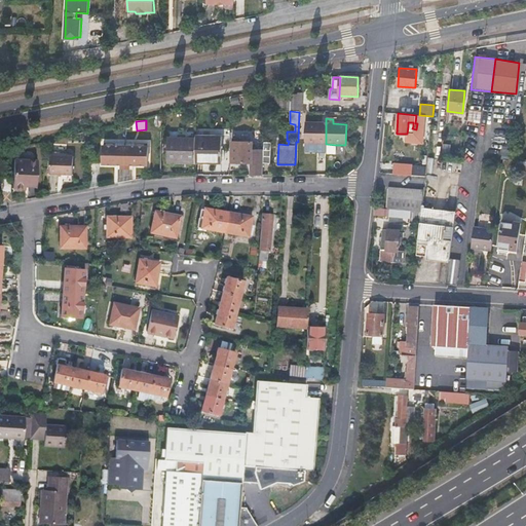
[(326,144),(326,123),(305,122),(305,143),(326,144)]
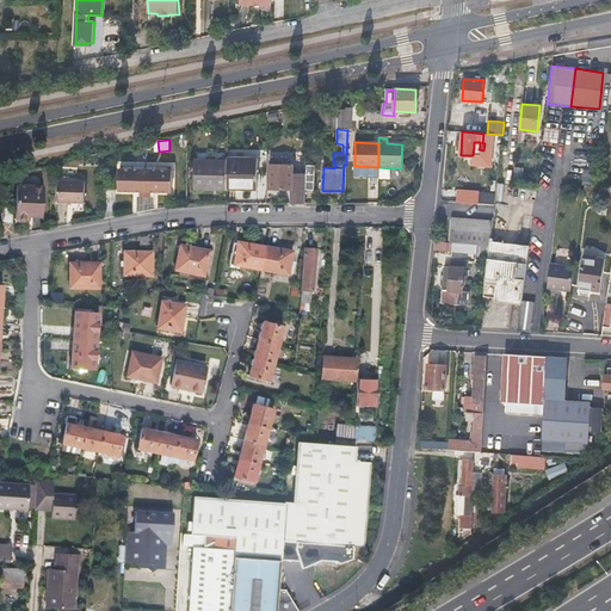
[(227,161),(227,185),(247,186),(247,190),(258,190),(258,160),(227,159),(227,161)]
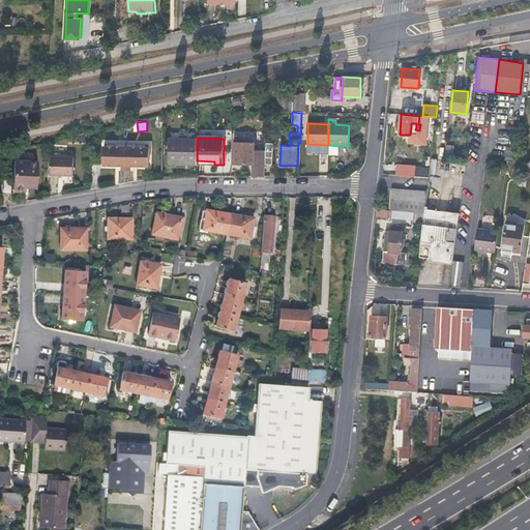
[(197,160),(197,140),(169,139),(169,164),(187,164),(187,166),(197,166),(197,165),(197,160)]
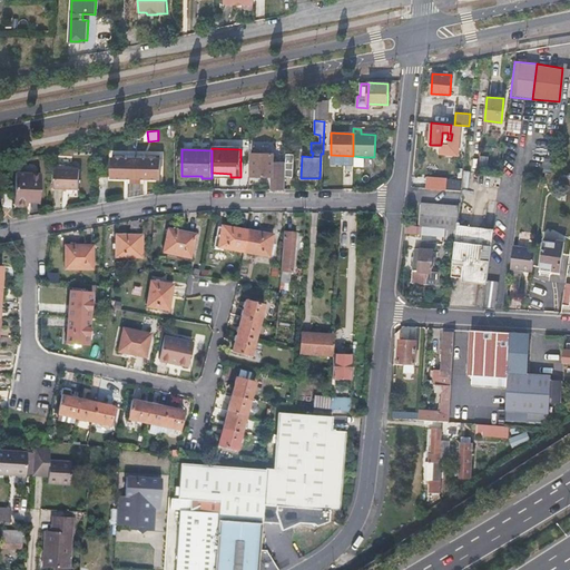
[(262,151),(253,150),(252,176),(273,177),(273,174),(276,175),(276,190),(284,190),(285,177),(285,163),(273,161),(273,154),(262,154),(262,151)]
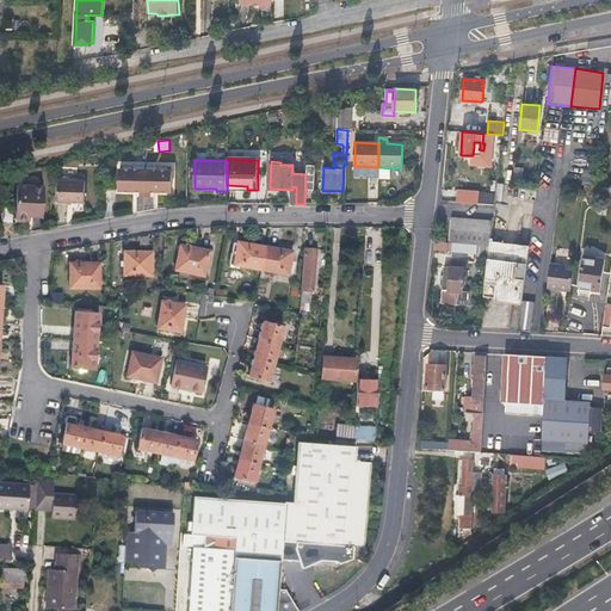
[(389,168),(378,167),(377,179),(389,179),(389,168)]
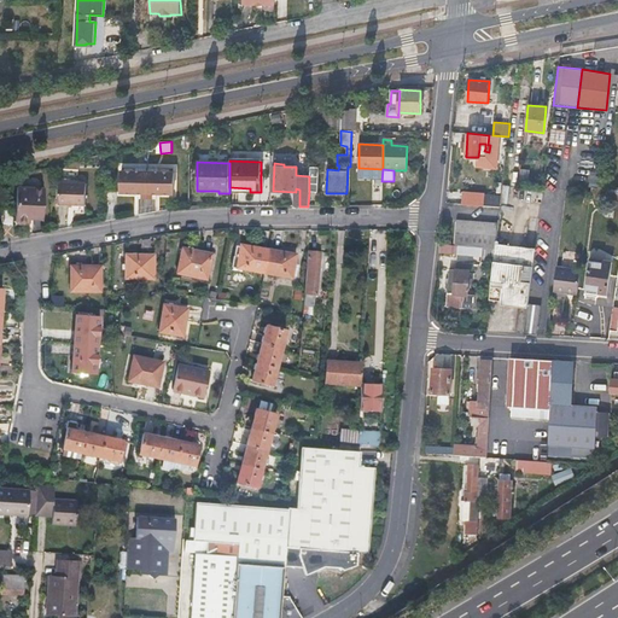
[(174,172),(120,172),(120,193),(141,193),(141,196),(151,196),(151,193),(174,193),(174,172)]
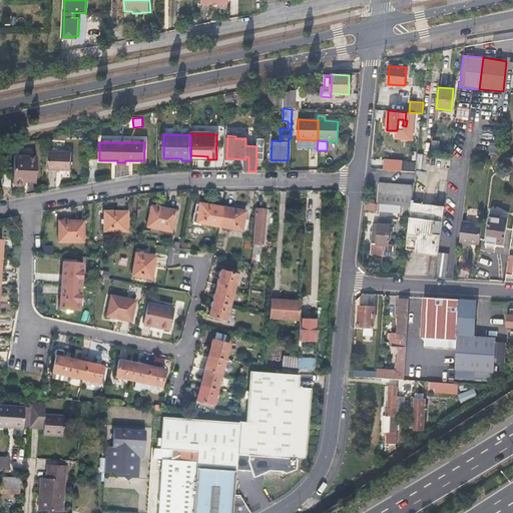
[(71,152),(49,151),(48,169),(71,170),(71,152)]
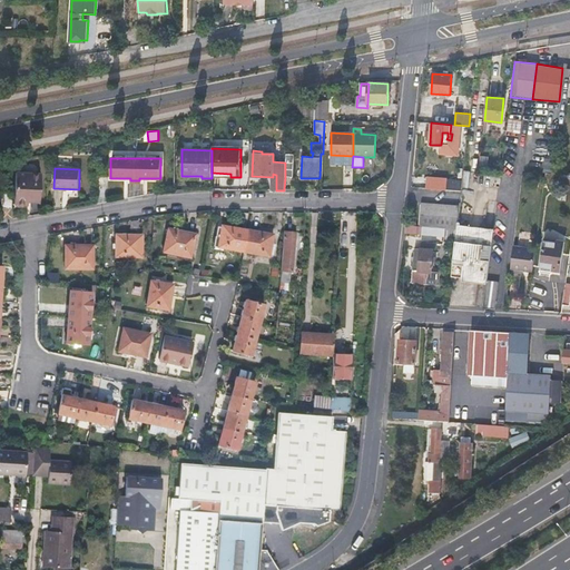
[(26,203),(26,195),(29,196),(29,198),(38,199),(39,175),(15,174),(13,205),(26,205),(26,203)]
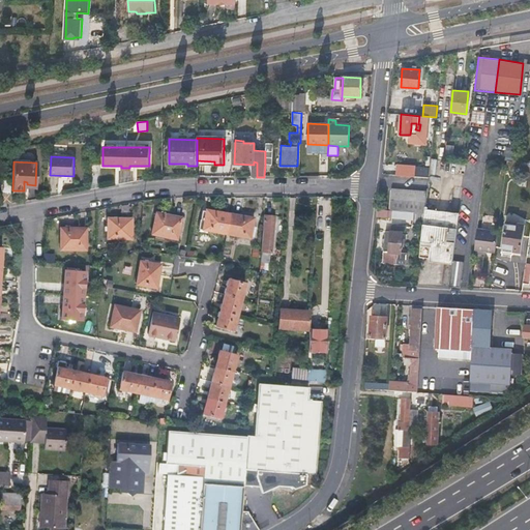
[(529,163),(516,162),(514,170),(529,171),(529,163)]
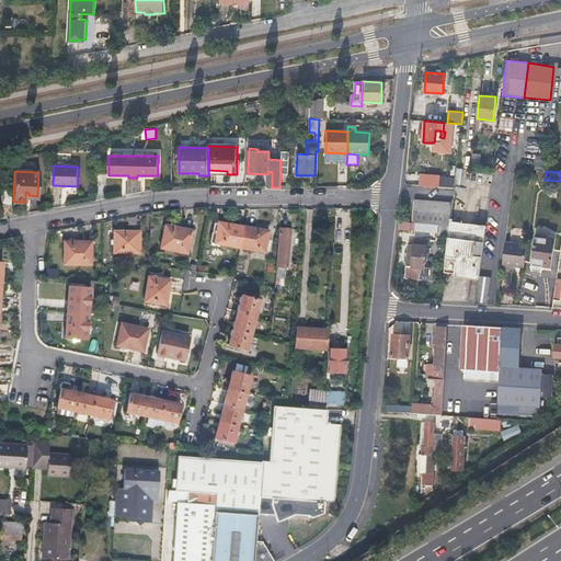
[(454,187),(454,175),(421,174),(420,186),(454,187)]
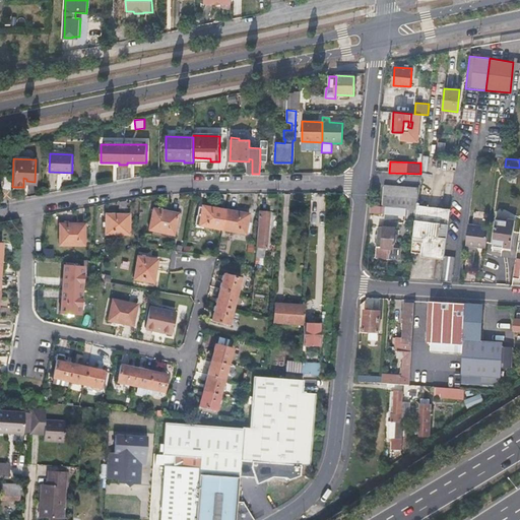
[(10,190),(10,177),(1,177),(1,190),(10,190)]
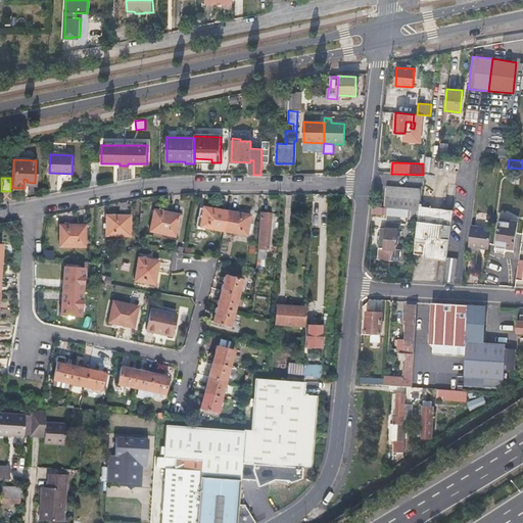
[(409,209),(420,210),(420,206),(421,190),(386,188),(385,207),(409,209)]
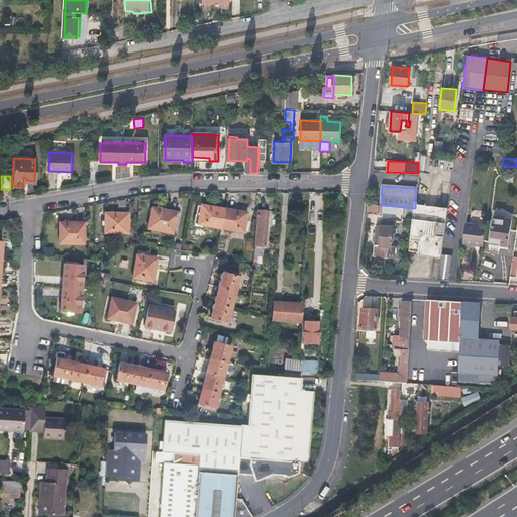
[(415,204),(415,208),(413,220),(410,250),(441,255),(447,208),(415,204)]
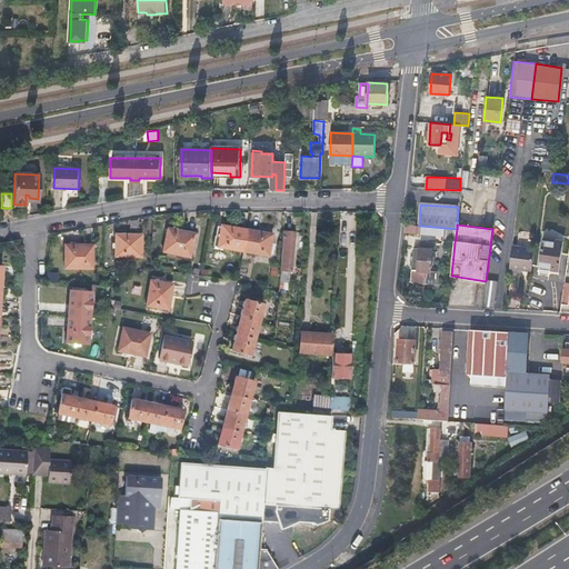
[(242,251),(247,230),(220,226),(220,227),(216,227),(215,236),(212,246),(242,251)]
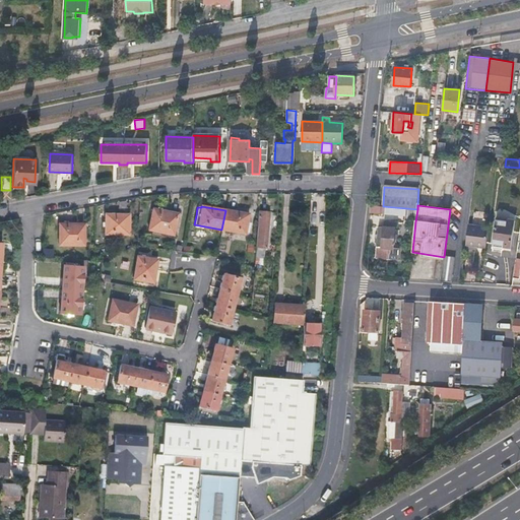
[(153,207),(149,230),(174,235),(178,213),(153,207)]
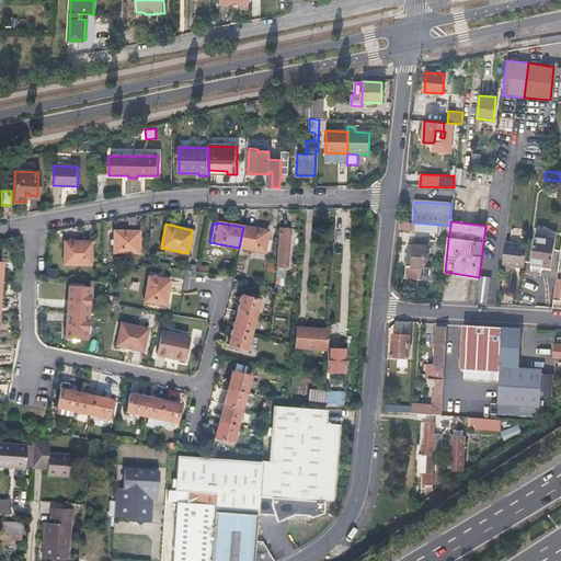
[(448,239),(450,226),(438,225),(436,238),(448,239)]
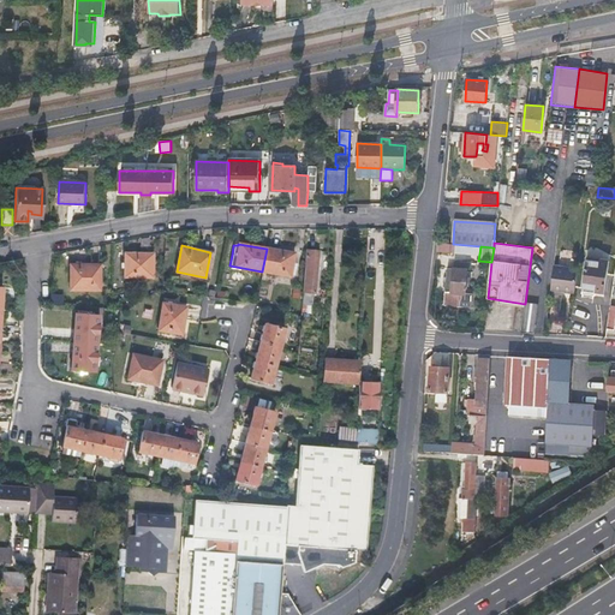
[(294,254),(267,249),(262,272),(291,276),(291,273),(296,274),(297,263),(293,262),(294,254)]
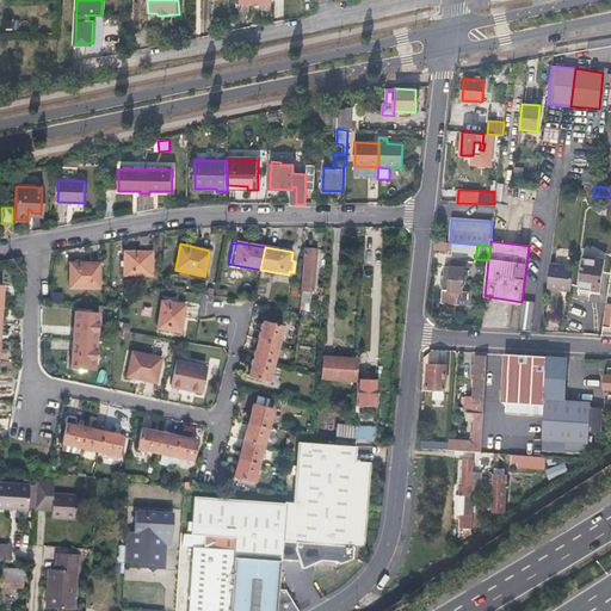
[(315,248),(303,247),(300,302),(308,303),(309,291),(313,291),(315,248)]
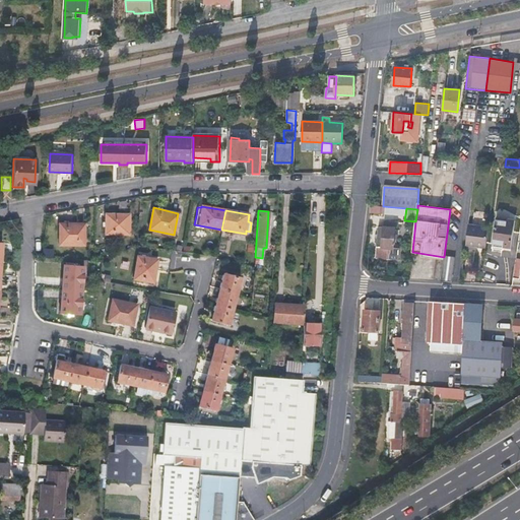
[(106,214),(106,234),(130,235),(130,214),(106,214)]
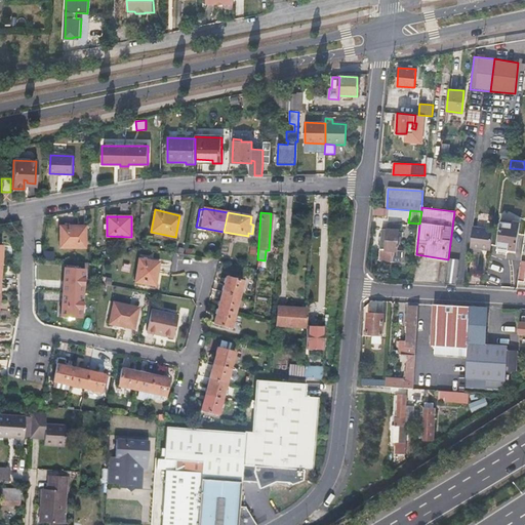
[(497,246),(516,249),(520,221),(501,219),(497,246)]
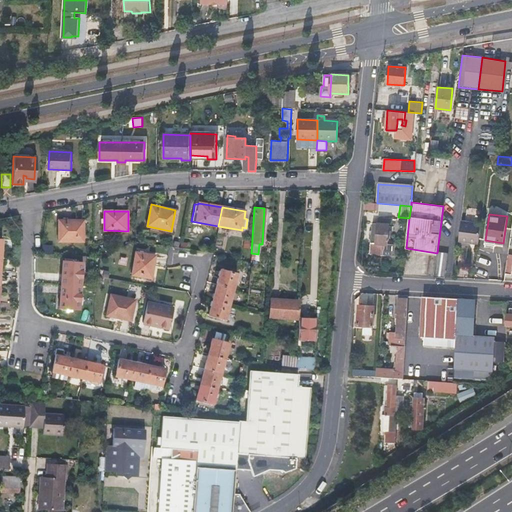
[(373,224),(370,253),(391,255),(392,246),(387,245),(388,239),(388,231),(389,226),(391,226),(392,220),(378,219),(378,224),(373,224)]
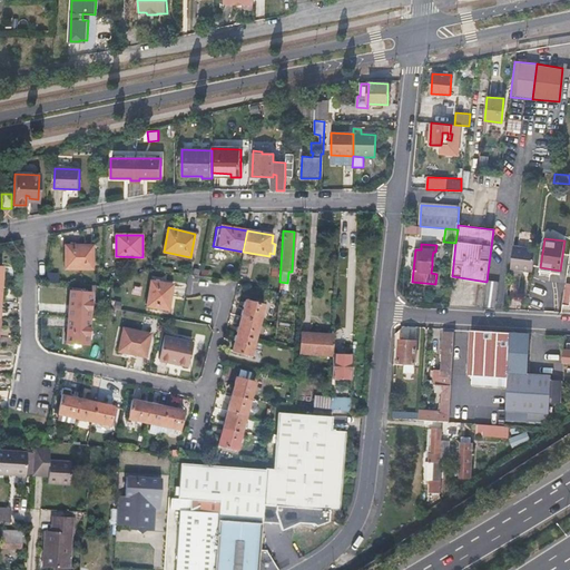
[(65,245),(64,269),(92,271),(92,246),(65,245)]
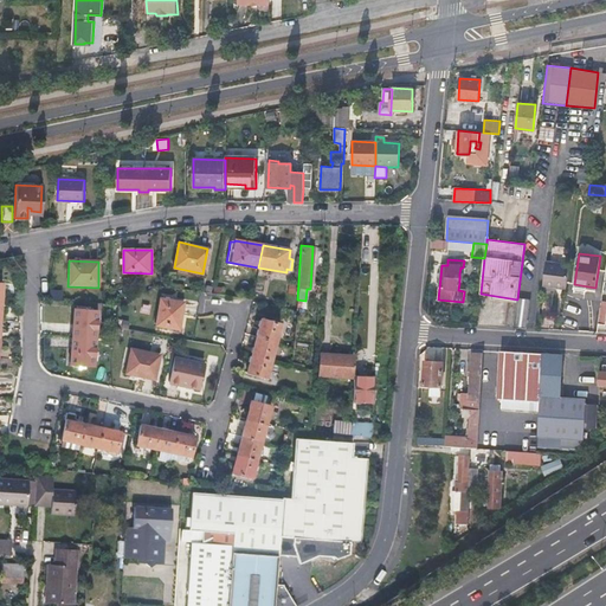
[(543,285),(566,289),(569,265),(546,263),(543,285)]
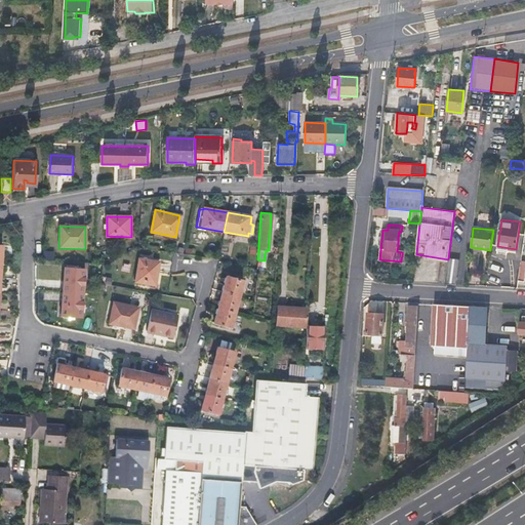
[(134,283),(155,286),(159,263),(138,258),(134,283)]
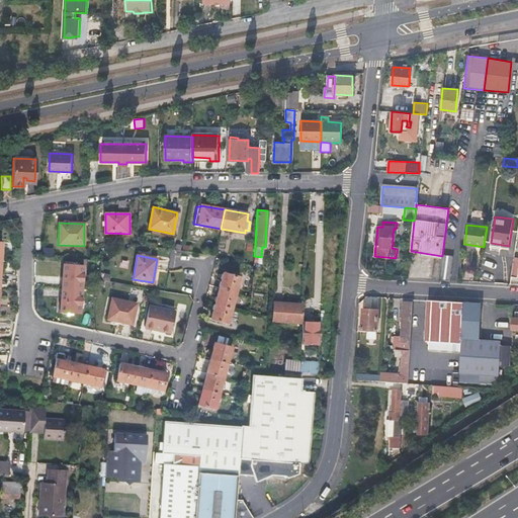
[(453,257),(442,256),(439,280),(450,281),(453,257)]
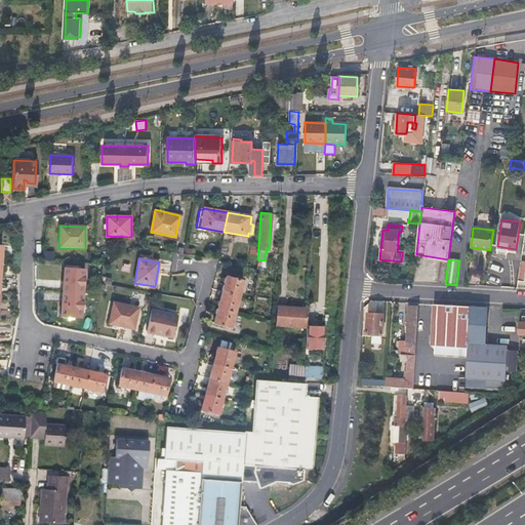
[(63,292),(82,293),(84,270),(65,269),(63,292)]
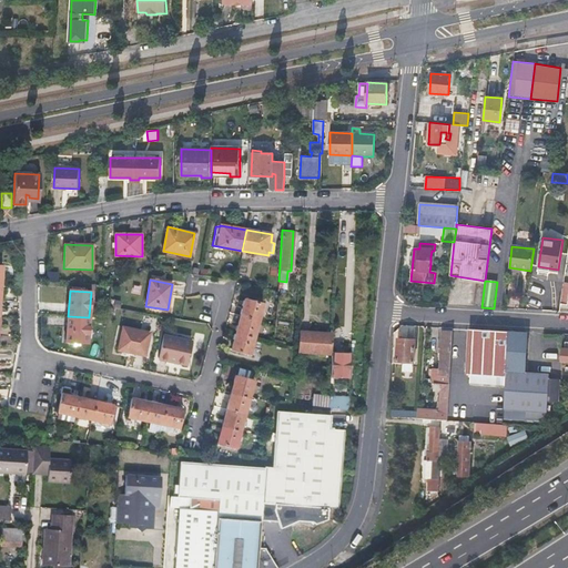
[(245,298),(241,316),(257,321),(263,304),(245,298)]
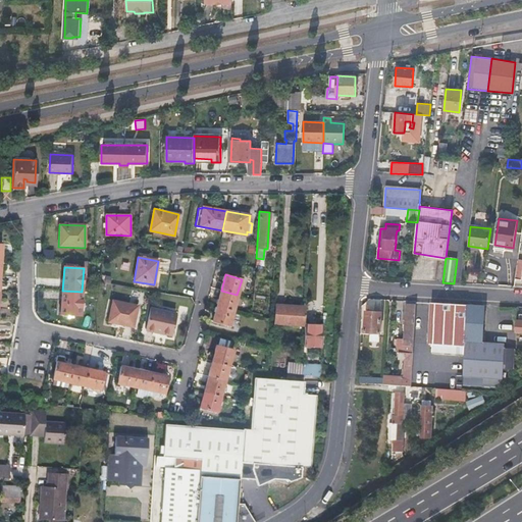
[(82,292),(62,291),(60,314),(80,316),(82,292)]
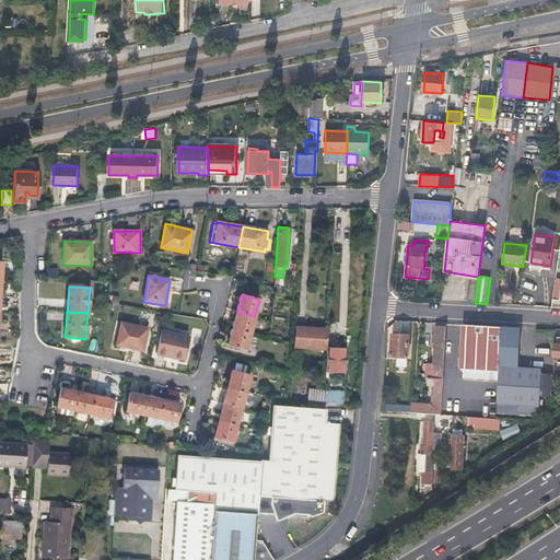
[(237,312),(233,328),(251,333),(254,316),(237,312)]
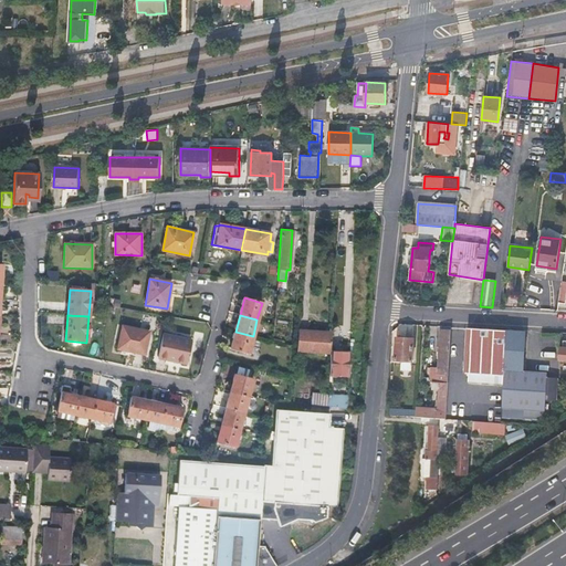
[(397,336),(415,337),(415,325),(397,324),(397,336)]
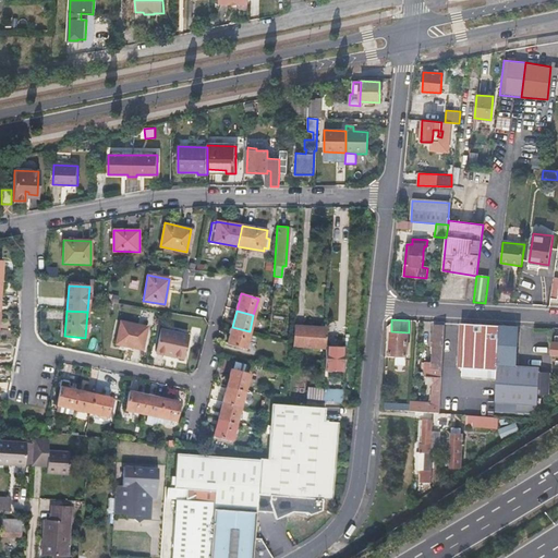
[(120,322),(116,344),(142,350),(146,327),(120,322)]
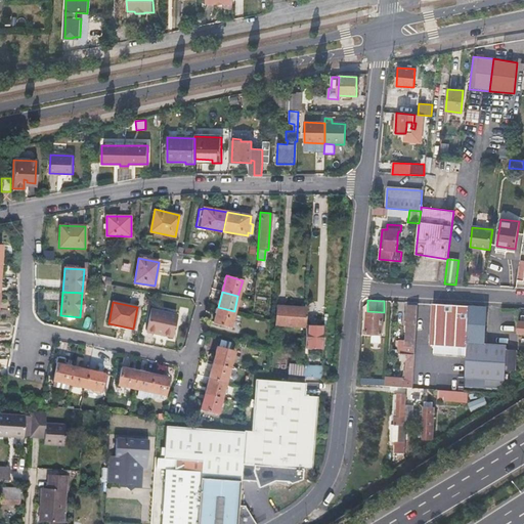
[(466,341),(468,305),(444,304),(433,303),(431,345),(466,347),(466,341)]
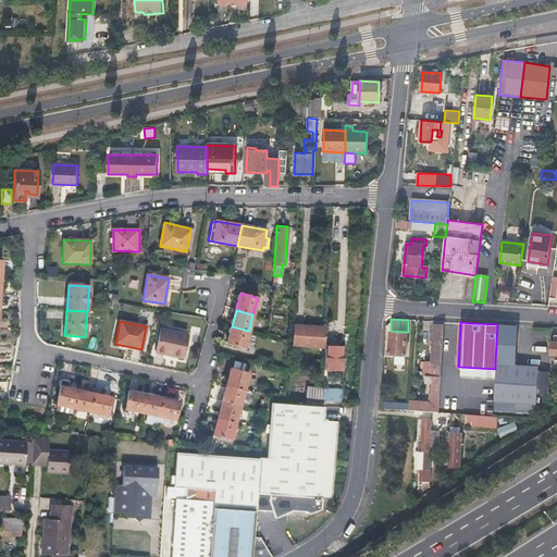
[(425,373),(440,374),(443,324),(433,324),(433,331),(432,345),(432,361),(424,361),(423,375),(425,373)]
